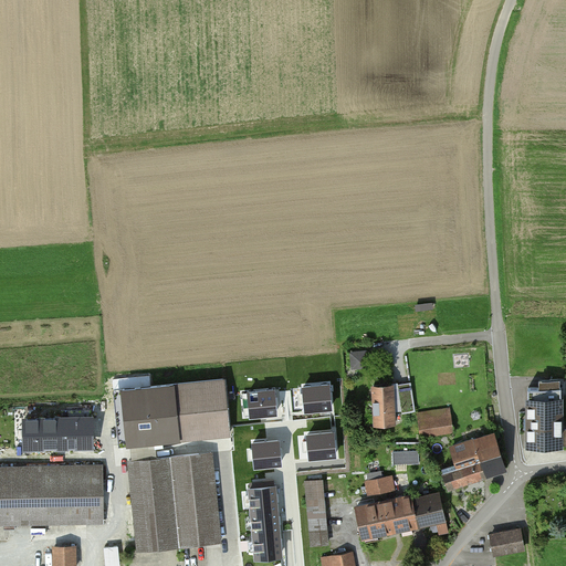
[(121,388),(126,444),(229,435),(223,378),(121,388)]
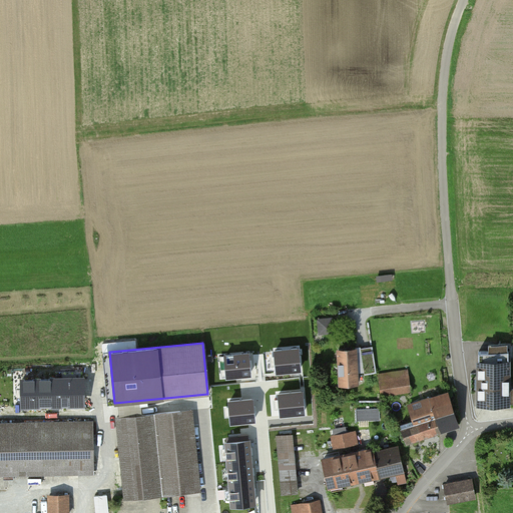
[(339,349),(341,384),(358,383),(357,371),(364,370),(365,374),(376,372),(372,347),(361,348),(339,349)]
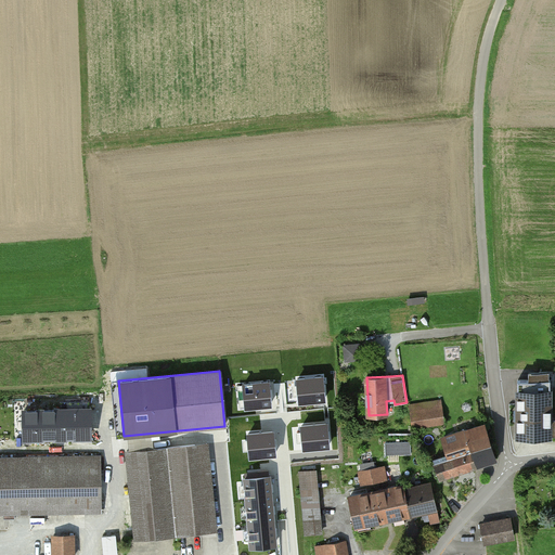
[(323,377),(298,379),(300,402),(325,400),(323,377)]
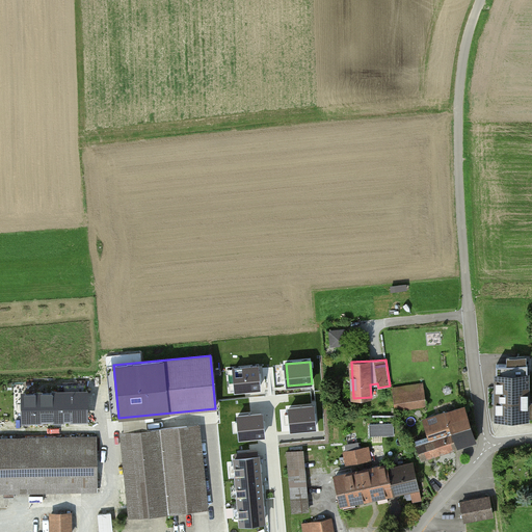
[(497,419),(528,419),(528,365),(497,365),(497,419)]
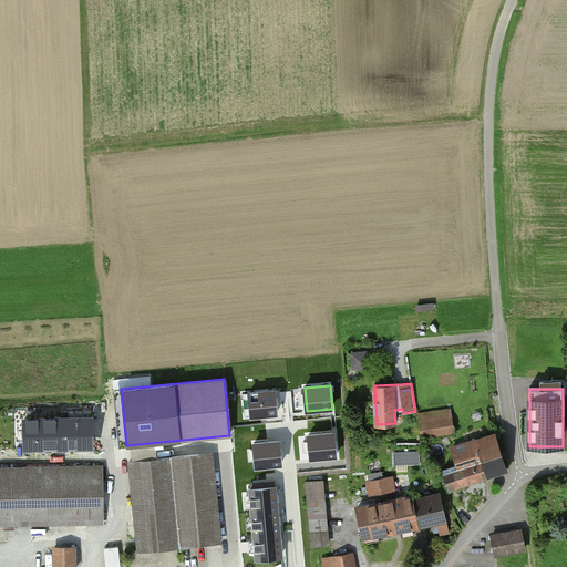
[(275,390),(249,392),(251,416),(277,414),(275,390)]
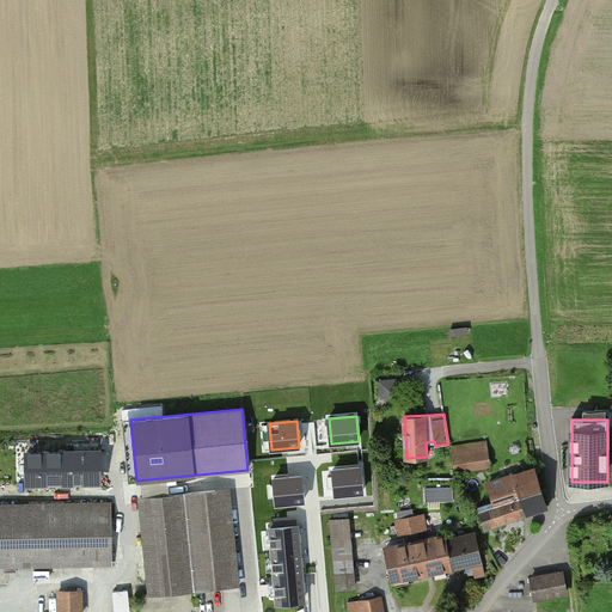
[(452,447),(456,471),(491,465),(488,442),(452,447)]
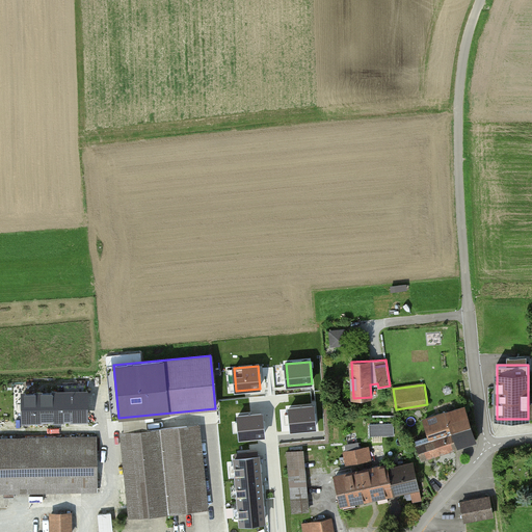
[(58,393),(23,394),(24,420),(59,419),(58,393)]
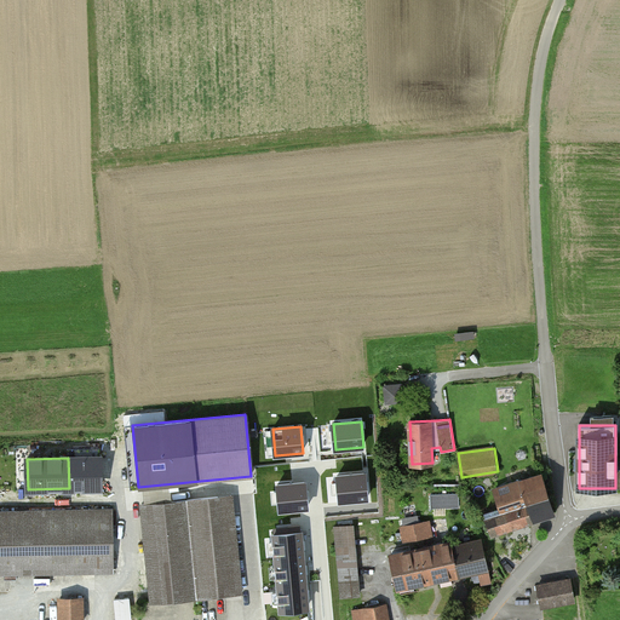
[(101,458),(68,458),(69,488),(101,488),(101,458)]
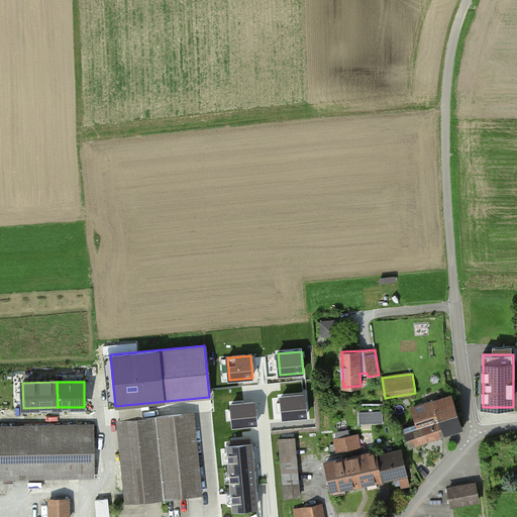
[(305,395),(282,397),(284,418),(307,416),(305,395)]
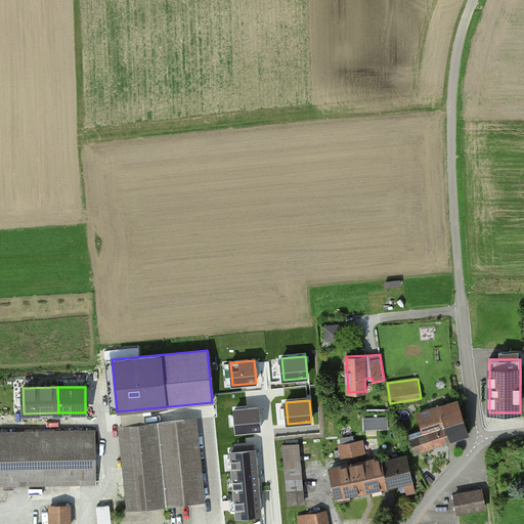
[(441,407),(452,439),(470,434),(459,401),(441,407)]
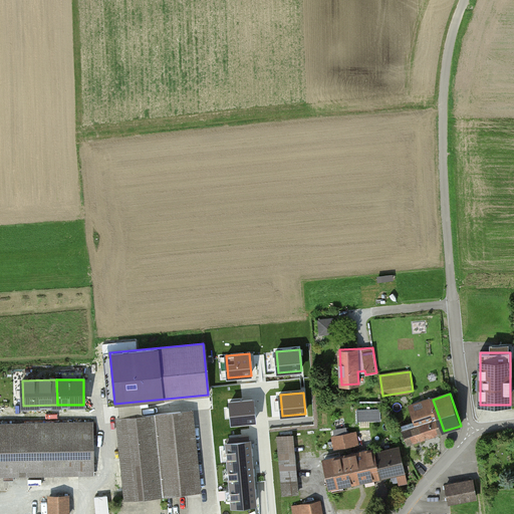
[(402,429),(407,443),(444,431),(433,400),(426,402),(428,406),(412,411),(416,425),(402,429)]
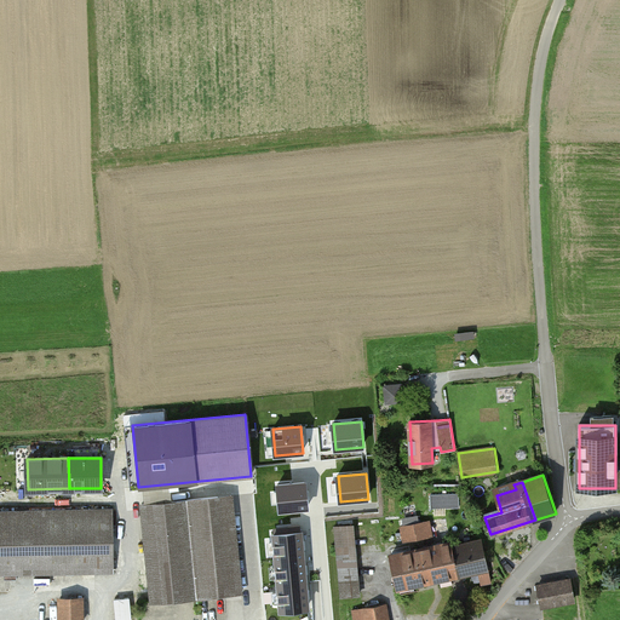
[(306,483),(279,486),(281,511),(308,509),(306,483)]
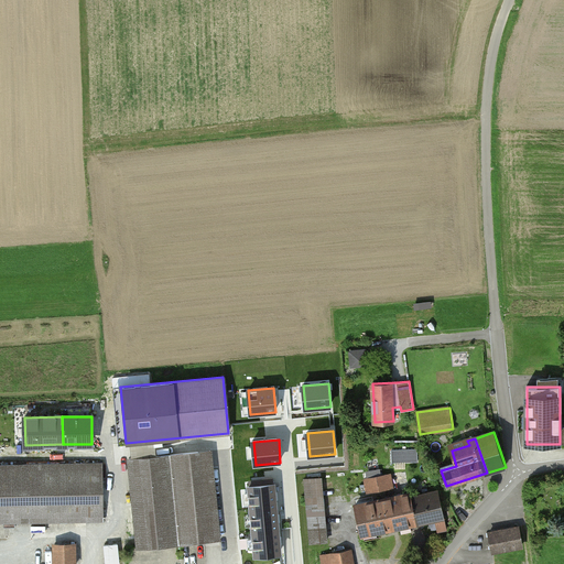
[(420,462),(420,448),(393,448),(393,462),(420,462)]
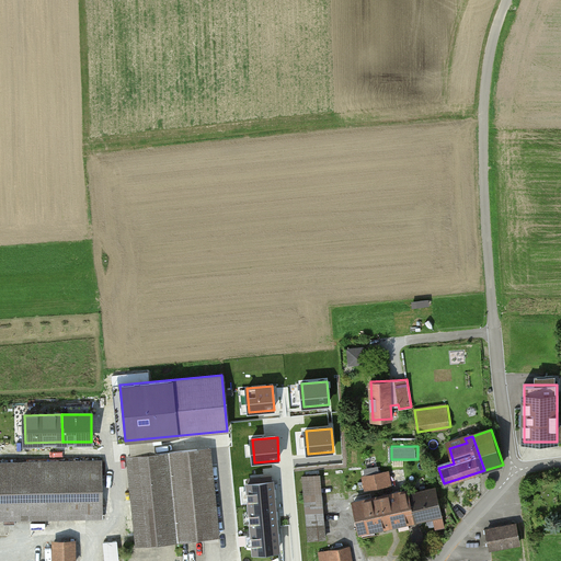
[(212,449),(127,457),(135,542),(219,535),(212,449)]
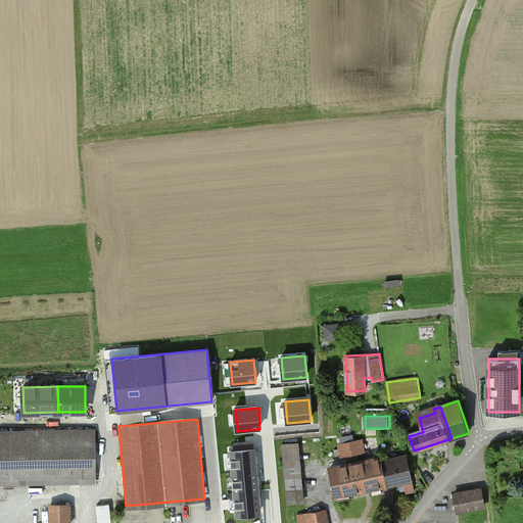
[(0,431),(0,483),(95,482),(95,431),(0,431)]
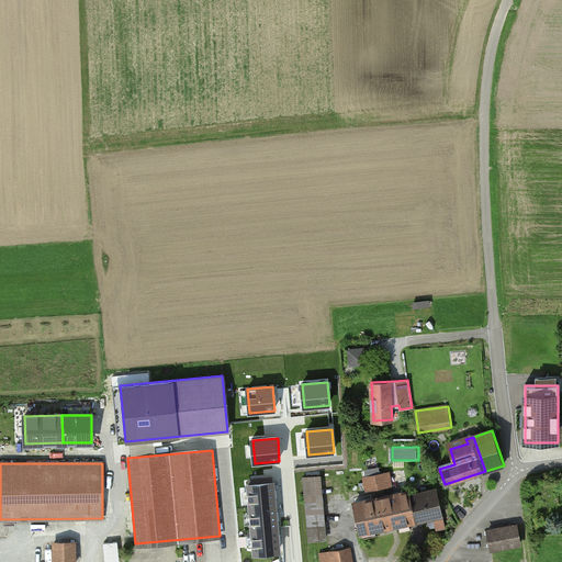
[(390,472),(364,478),(367,491),(392,485),(390,472)]
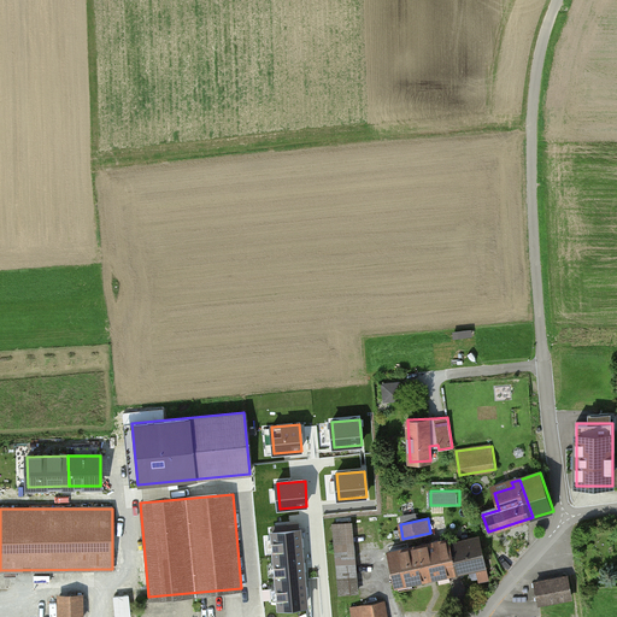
[(353,524),(331,526),(336,591),(358,589),(353,524)]
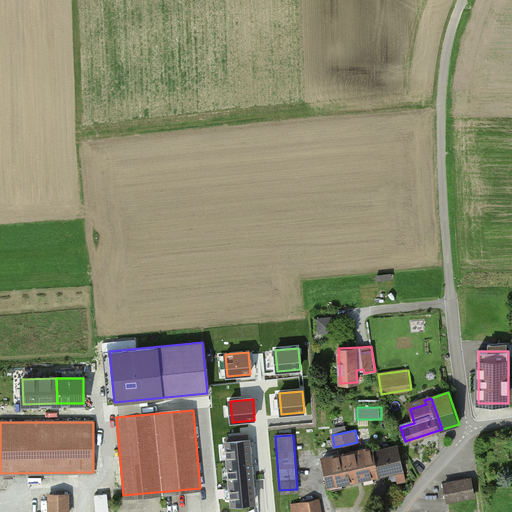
[(249,439),(226,442),(228,463),(251,460),(249,439)]
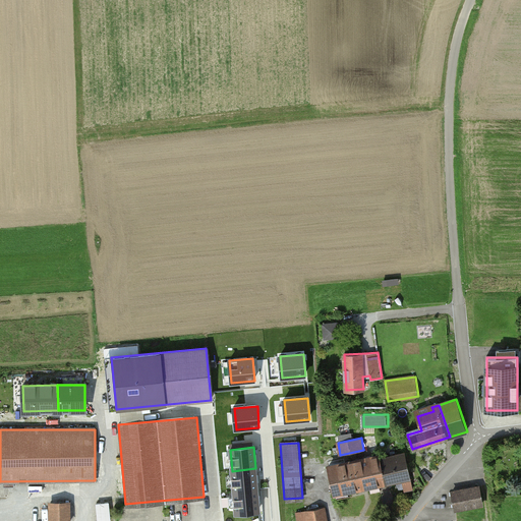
[(379,455),(329,466),(335,494),(385,482),(380,460),(379,455)]
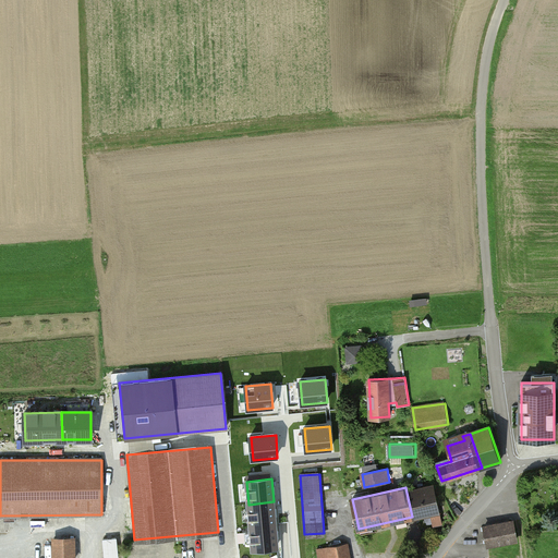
[(434,487),(407,493),(412,517),(439,511),(434,487)]
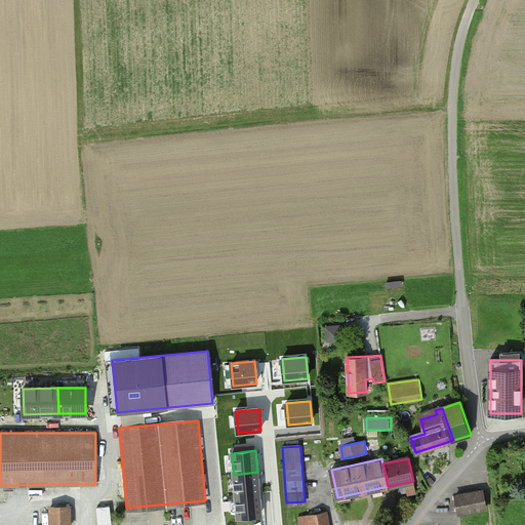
[(257,472),(234,475),(236,495),(259,492),(257,472)]
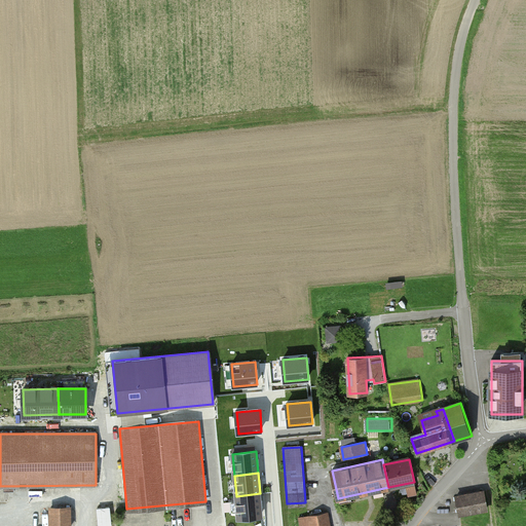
[(455,495),(457,514),(486,510),(484,492),(455,495)]
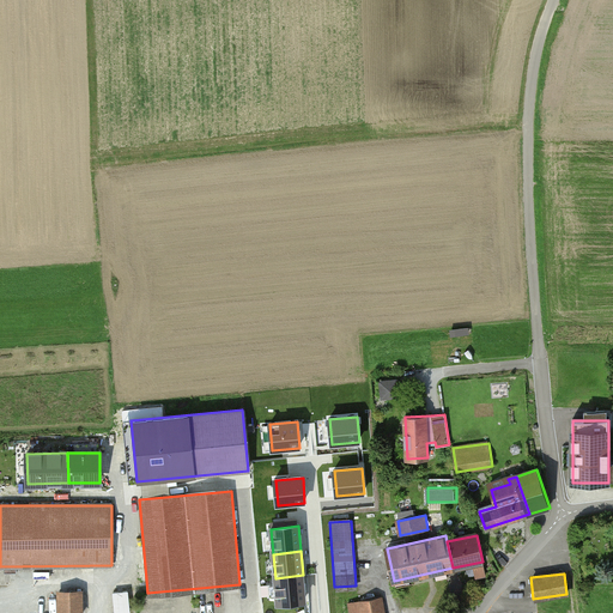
[(303,575),(275,578),(278,604),(305,600),(303,575)]
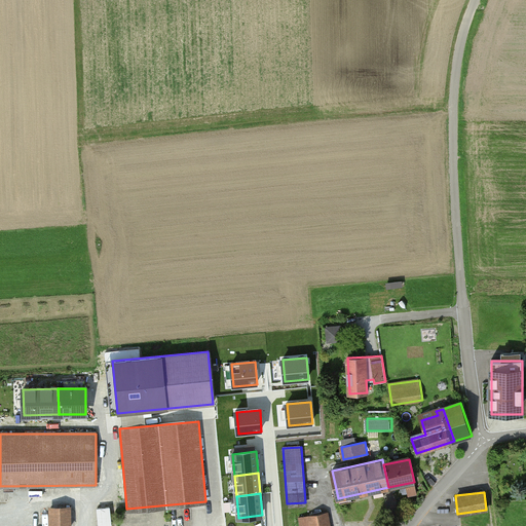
[(111,525),(110,508),(98,509),(99,525),(111,525)]
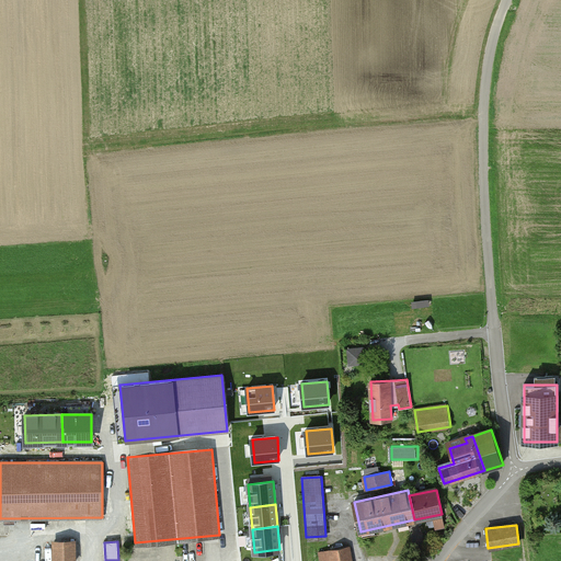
[(75,560),(75,542),(55,542),(55,560),(75,560)]
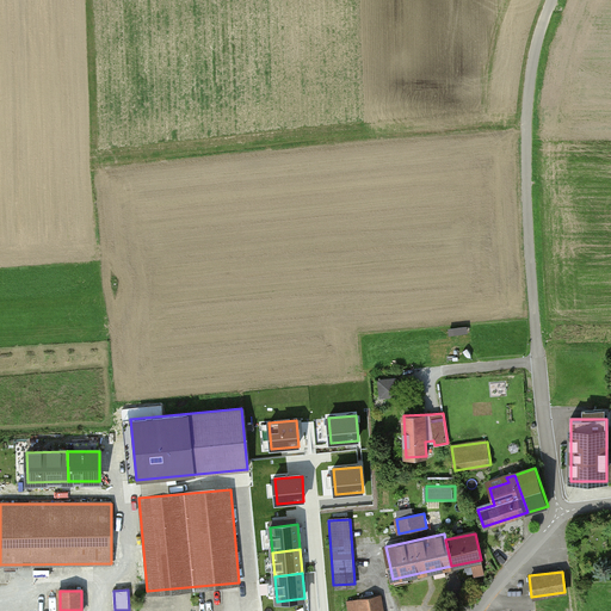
[(347,602),(349,610),(384,610),(383,597),(347,602)]
